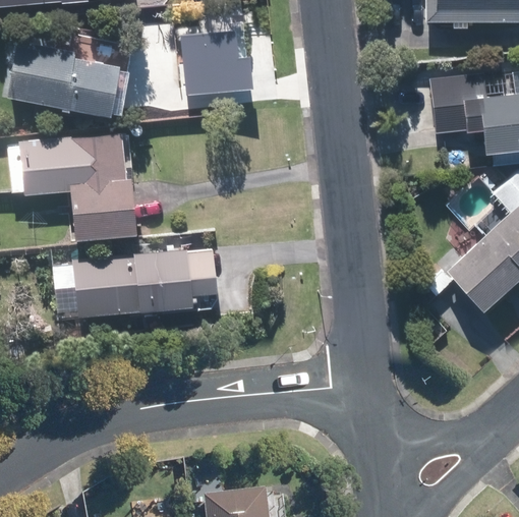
[(0,0),(0,8),(72,0),(0,0)]
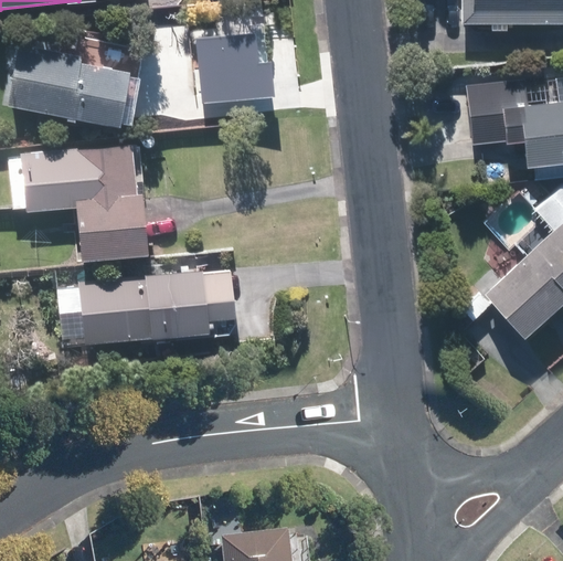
[(562,0),(470,0),(471,1),(463,1),(461,32),(562,33),(562,0)]
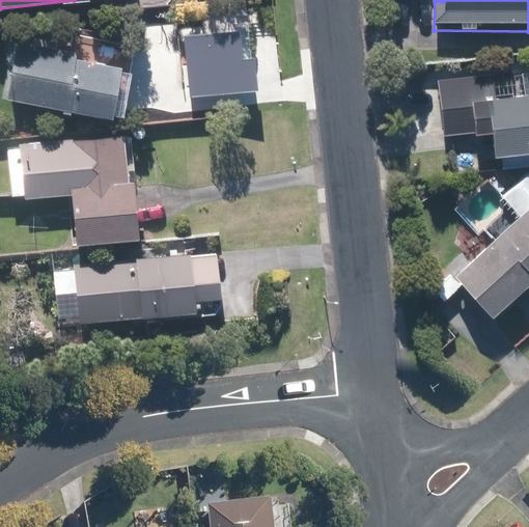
[(18,42),(6,99),(112,119),(113,116),(123,117),(132,73),(119,71),(120,67),(76,59),(77,53),(18,42)]
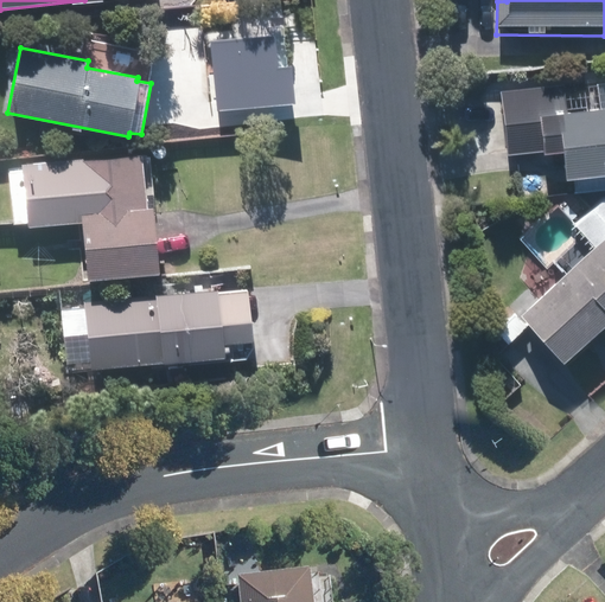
[(604,115),(571,119),(568,95),(568,93),(507,98),(511,159),(547,157),(547,161),(566,160),(570,187),(583,186),(584,198),(604,196),(604,115)]
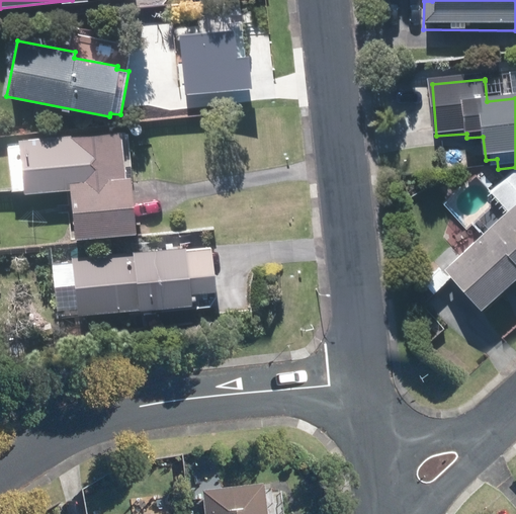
[(19,150),(8,151),(10,192),(24,192),(24,194),(71,191),(74,238),(135,234),(131,175),(124,176),(121,136),(18,144),(19,150)]
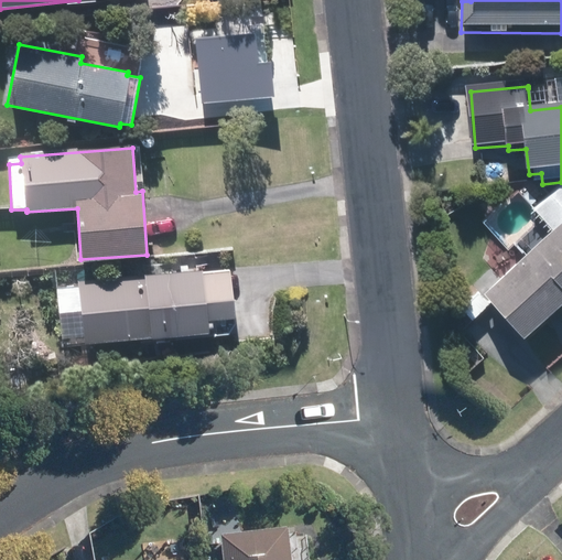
[(561,190),(530,218),(550,239),(482,302),(478,299),(461,315),(471,327),(488,311),(520,347),(561,309),(561,190)]
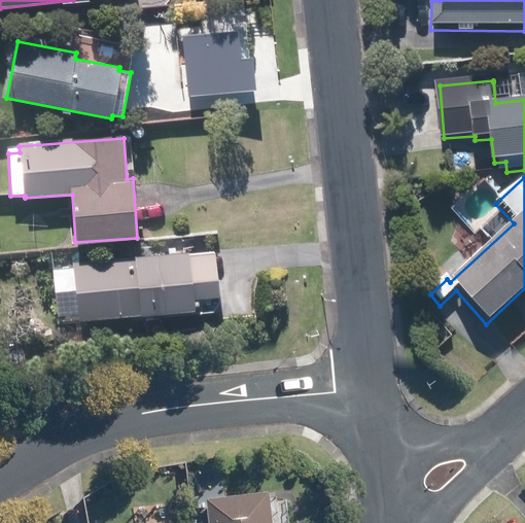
[(188,251),(74,264),(75,267),(54,270),(57,294),(76,292),(79,322),(195,310),(194,299),(218,295),(213,252),(189,255),(188,251)]
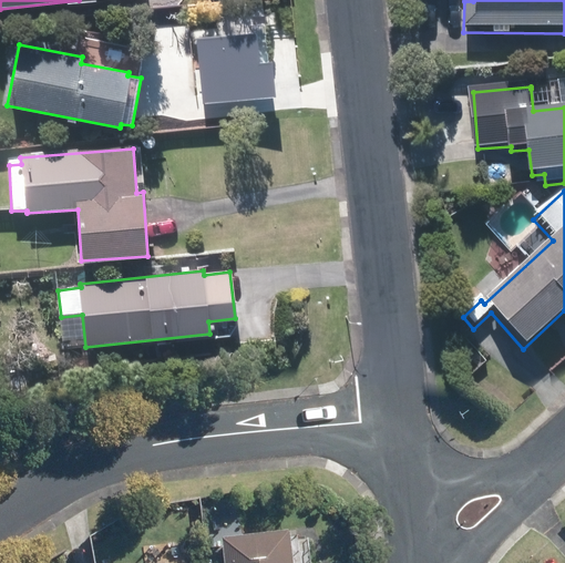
[(293,562),(289,536),(222,544),(224,562),(293,562)]
